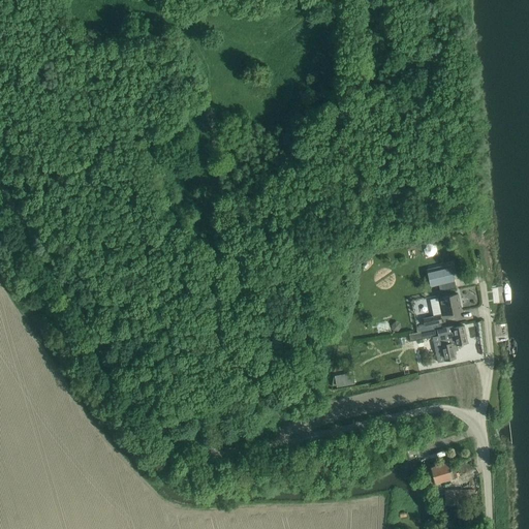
[(446,269),(445,263),(427,268),(431,285),(455,280),(452,268),(446,269)]
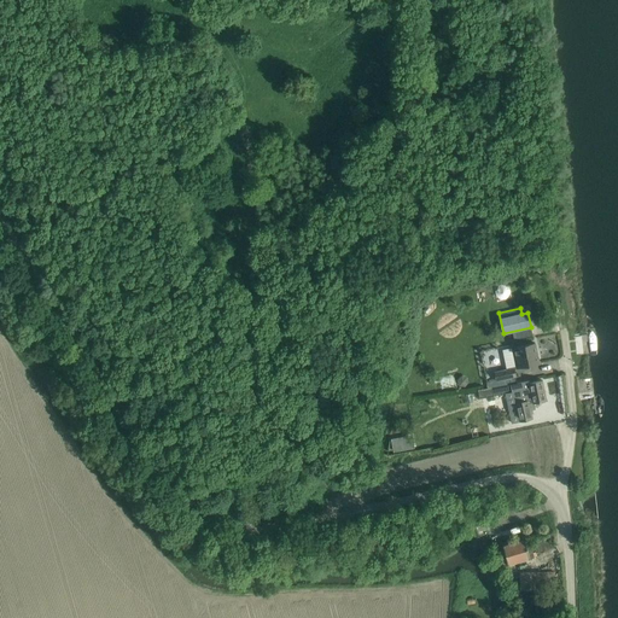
[(538,362),(535,343),(512,348),(514,356),(517,356),(519,367),(538,362)]
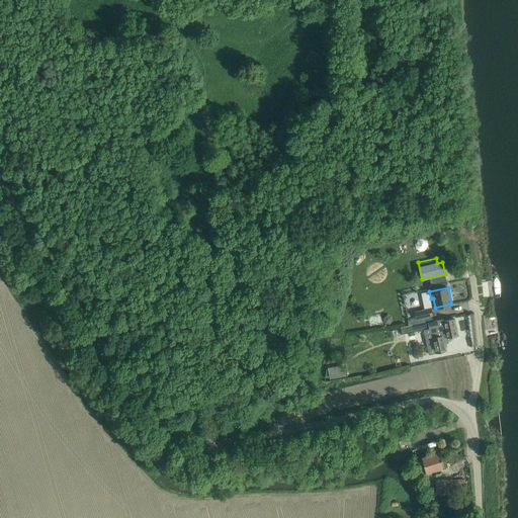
[(416,319),(432,315),(430,309),(415,312),(416,319)]
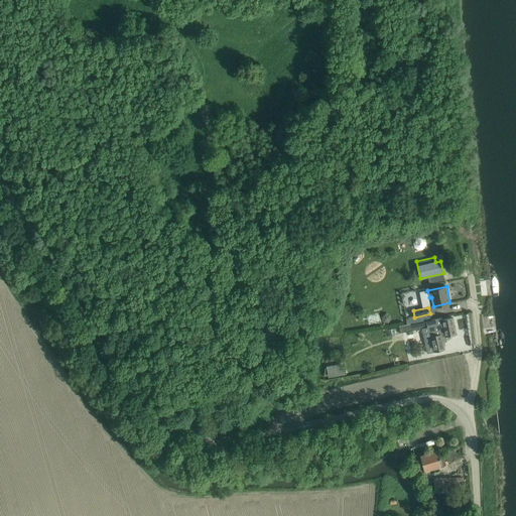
[(430,338),(430,340),(432,349),(444,347),(442,339),(445,338),(445,337),(457,334),(453,317),(441,319),(441,317),(426,321),(399,326),(399,328),(400,333),(421,329),(429,328),(431,338),(430,338)]
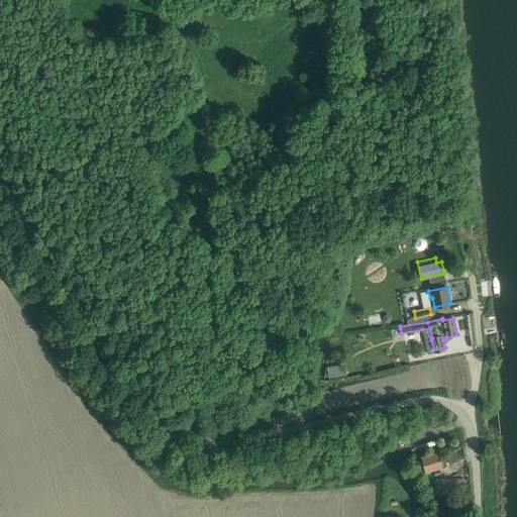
[(441,459),(439,451),(421,455),(422,460),(415,462),(418,474),(446,466),(444,459),(441,459)]
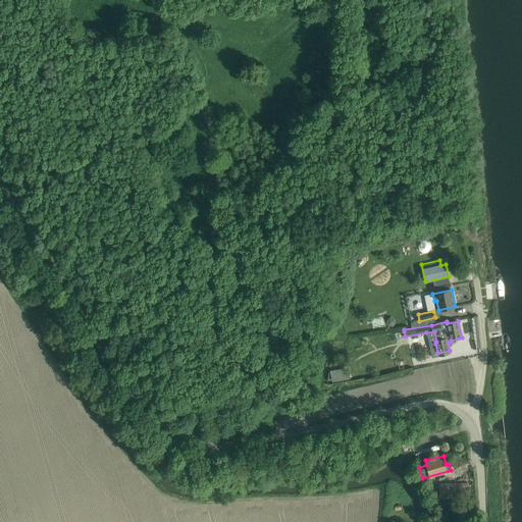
[(469,498),(469,483),(439,483),(439,498),(469,498)]
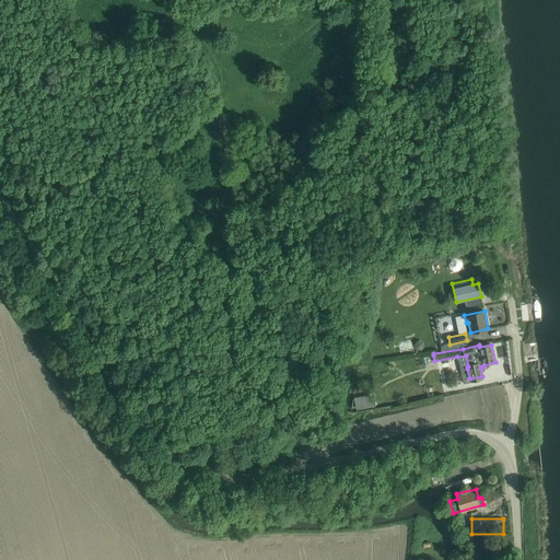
All buildings are outlined.
